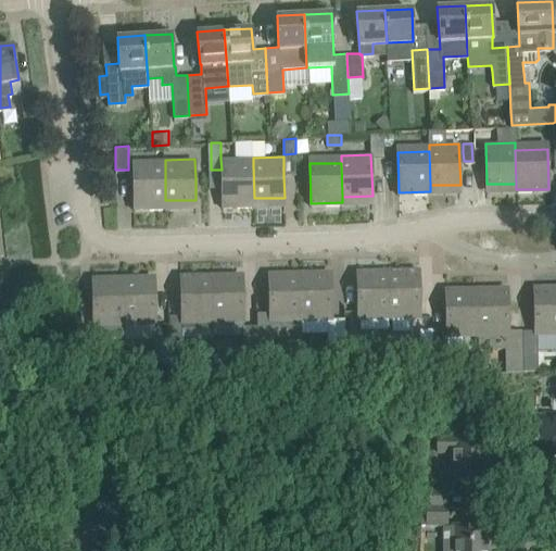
[(253,165),(222,165),(223,205),(254,204),(254,198),(253,165)]
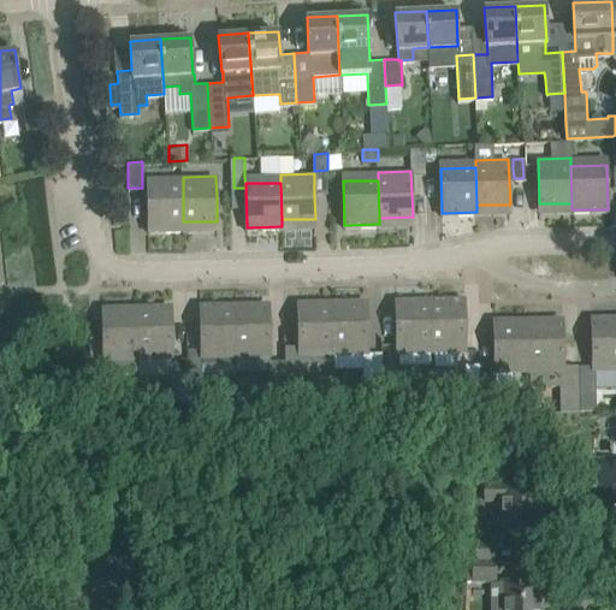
[(183,185),(147,185),(148,230),(184,229),(183,221),(183,185)]
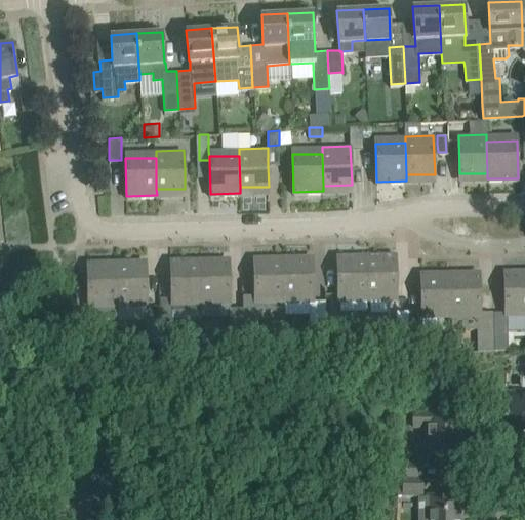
[(367,253),(337,254),(338,294),(368,293),(367,260),(367,253)]
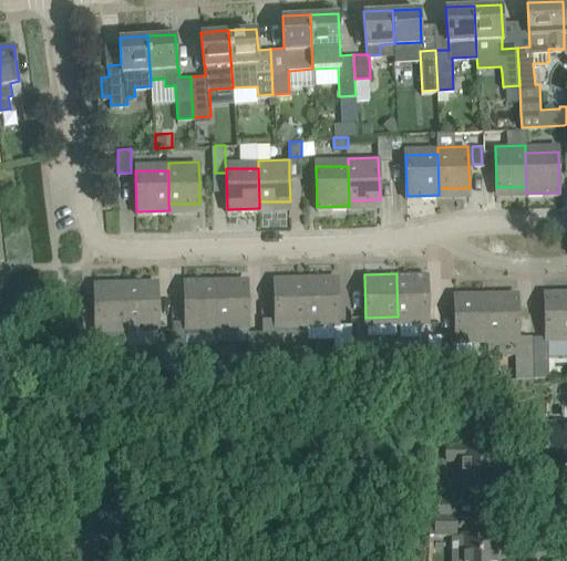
[(307,276),(274,277),(275,299),(275,326),(307,325),(307,282),(307,276)]
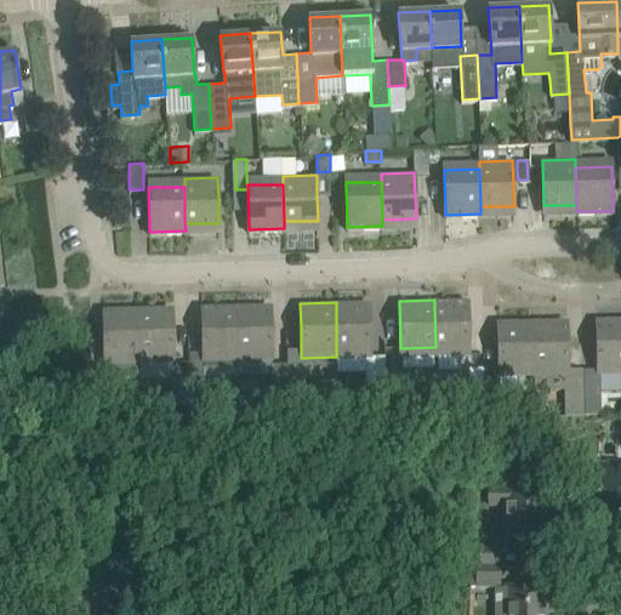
[(203,360),(239,359),(238,312),(237,305),(201,306),(203,349),(203,360)]
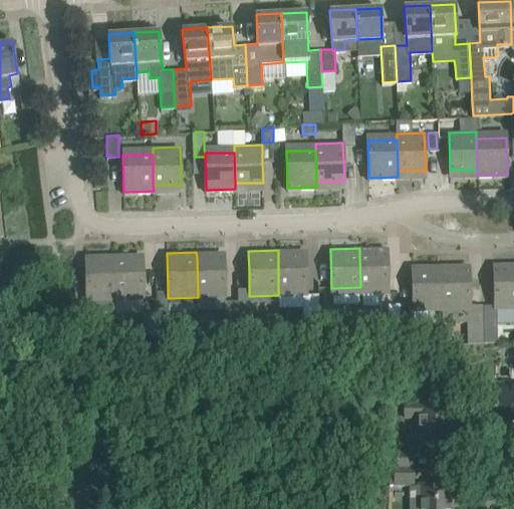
[(388,253),(359,254),(360,287),(360,294),(361,305),(380,305),(379,293),(388,293),(388,253)]
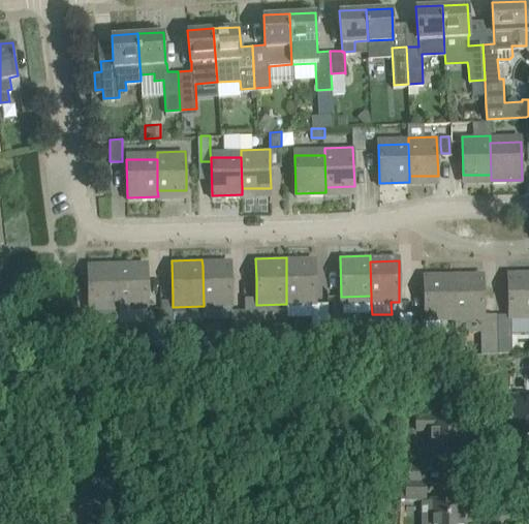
[(119,308),(118,268),(118,262),(88,263),(89,309),(89,317),(119,317),(119,308)]
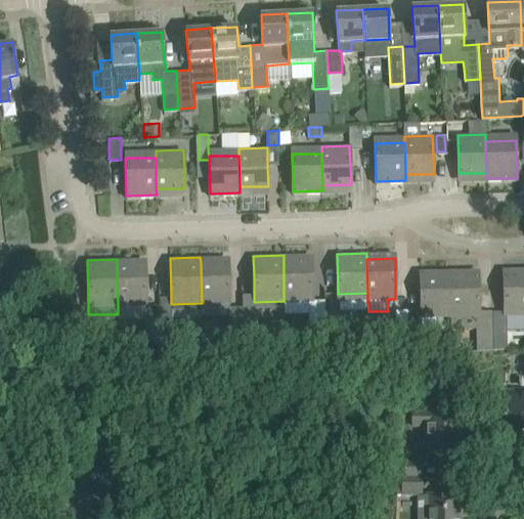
[(312,261),(284,261),(284,301),(284,308),(309,307),(313,307),(312,261)]
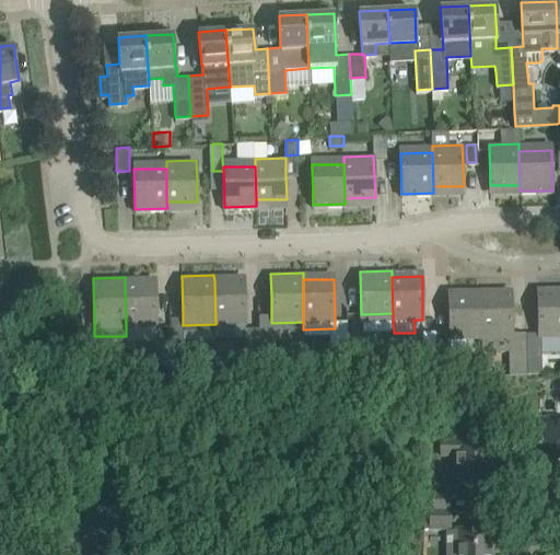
[(245,326),(245,324),(244,281),(214,281),(216,324),(216,336),(245,335),(245,326)]
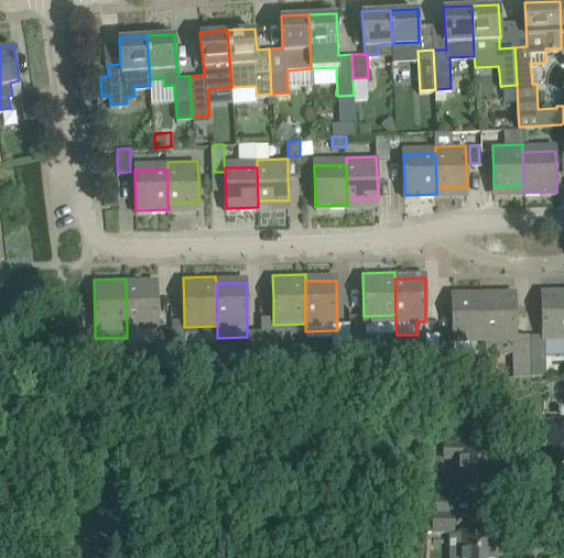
[(127,328),(158,327),(156,284),(126,285),(127,328)]
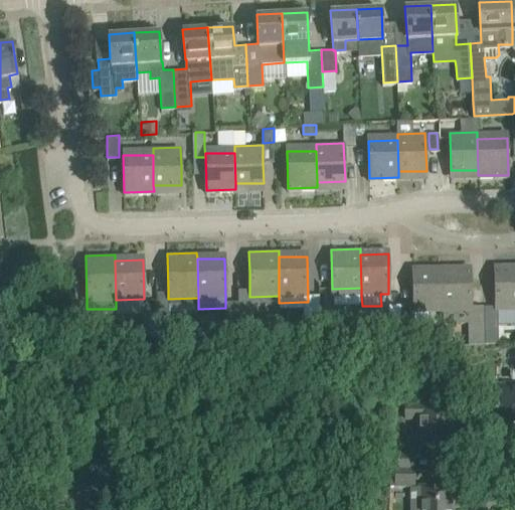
[(442,265),(412,266),(413,305),(443,304),(442,271),(442,265)]
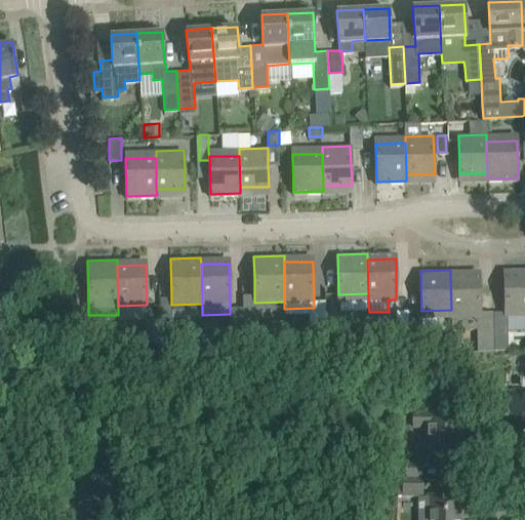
[(524,274),(503,275),(505,295),(505,315),(507,315),(518,315),(524,314),(524,274)]
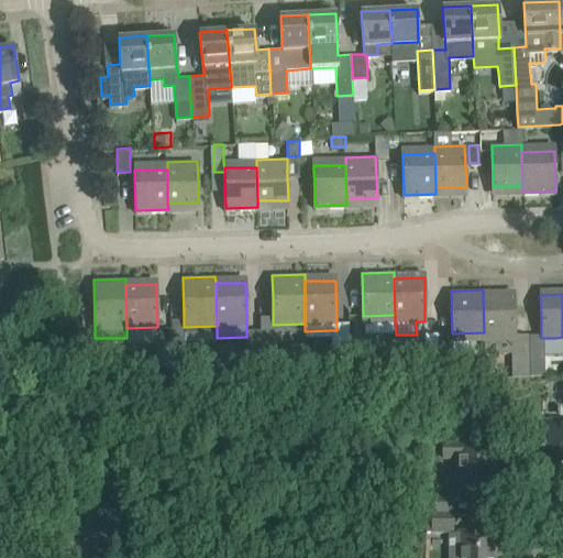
[(514,296),(483,296),(484,332),(484,339),(485,353),(511,352),(512,375),(529,374),(529,372),(530,372),(530,362),(529,362),(529,347),(528,334),(515,334),(515,327),(515,318),(514,296)]
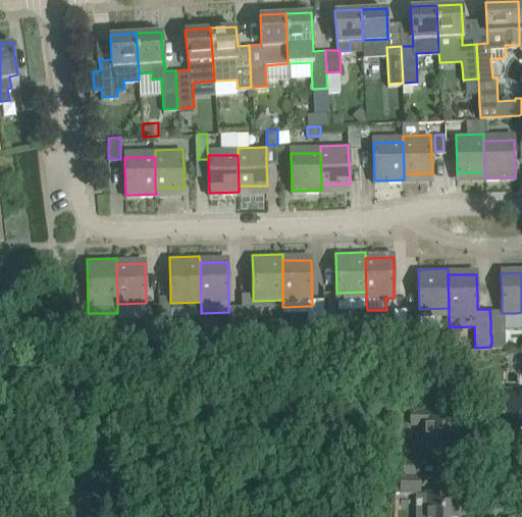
[(170,294),(159,294),(160,316),(171,316),(170,306),(170,303),(170,294)]
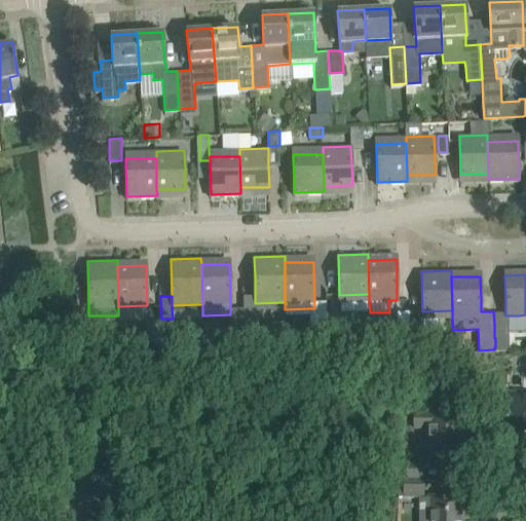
[(243,317),(243,306),(230,306),(230,314),(230,332),(242,332),(243,317)]
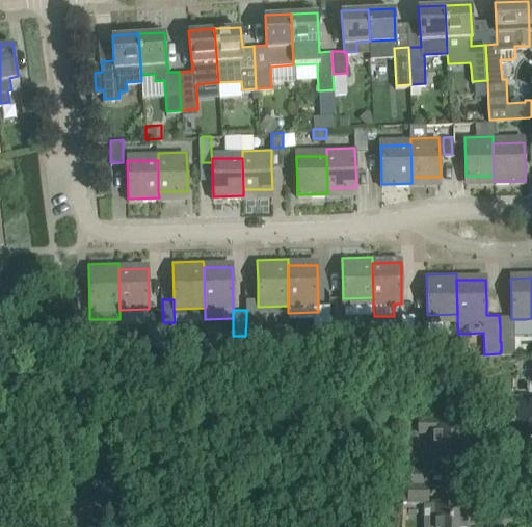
[(261,321),(246,320),(245,336),(245,346),(261,346),(261,321)]
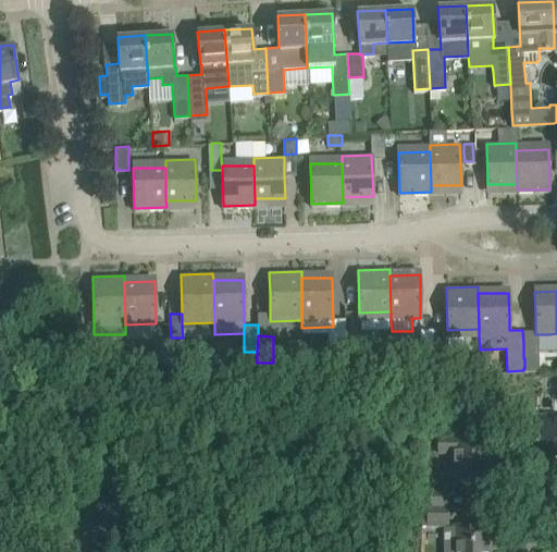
[(183,338),(171,338),(172,359),(183,359),(183,338)]
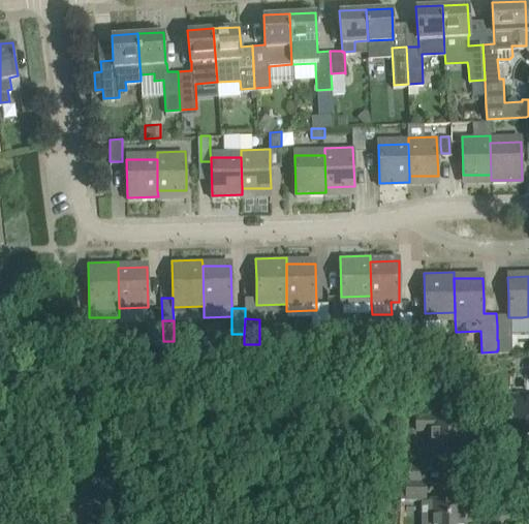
[(425,320),(413,320),(413,342),(425,342),(425,327),(425,320)]
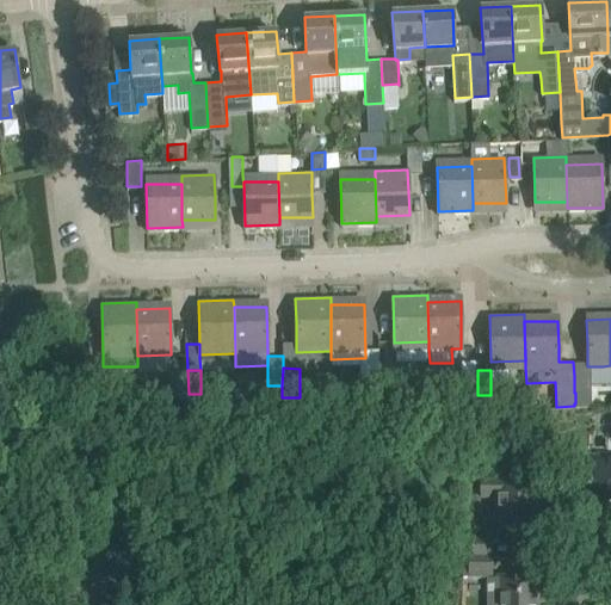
[(591,376),(574,376),(574,393),(575,393),(575,403),(574,403),(574,406),(592,406),(591,376)]
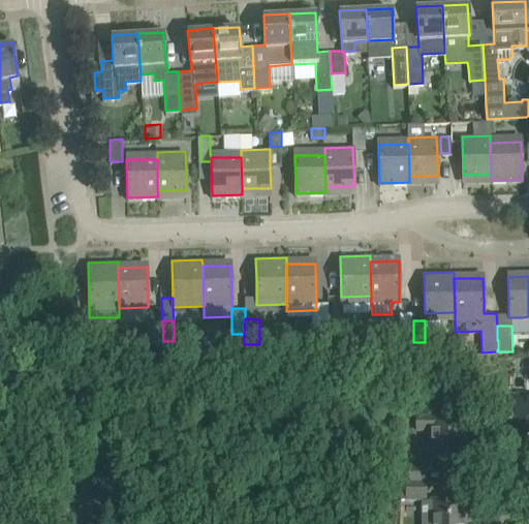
[(328,327),(312,328),(313,343),(329,343),(328,327)]
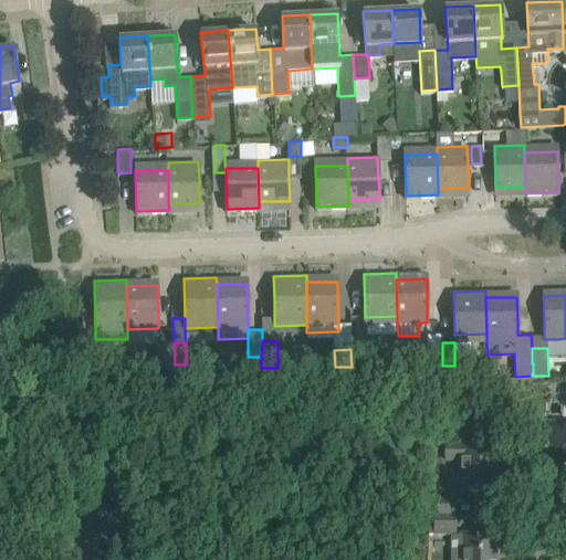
[(380,351),(353,351),(353,371),(381,371),(380,351)]
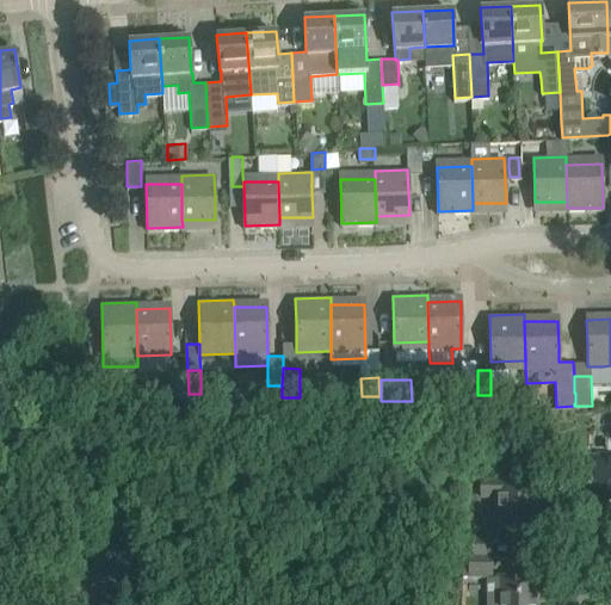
[(259,388),(240,388),(240,399),(259,399),(259,388)]
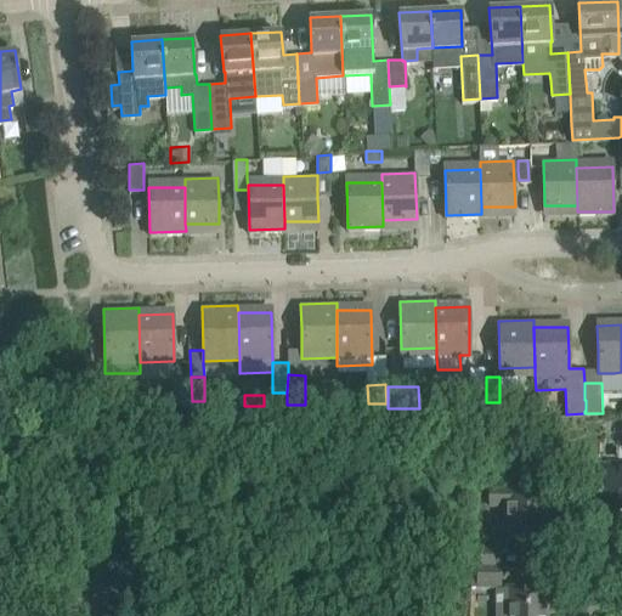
[(621,461),(600,461),(599,486),(597,486),(597,495),(599,495),(599,504),(621,504),(621,461)]
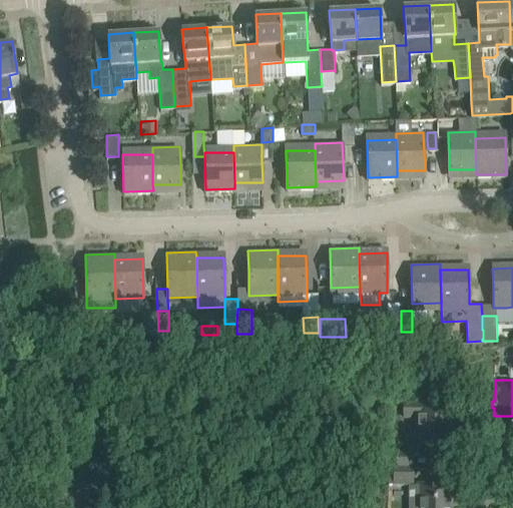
[(450,441),(450,401),(417,401),(417,403),(406,403),(406,416),(416,416),(417,441),(450,441)]
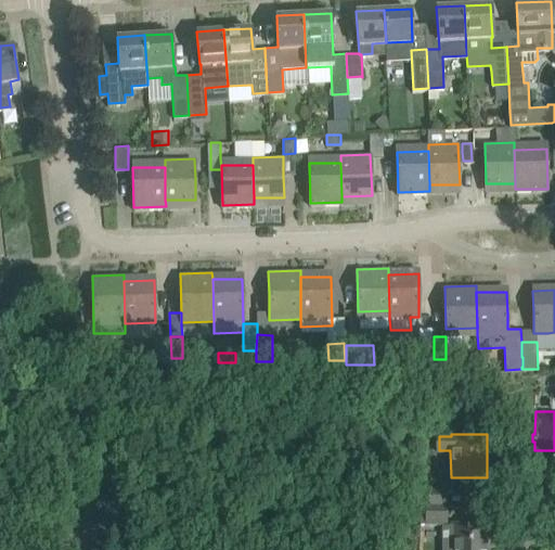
[(448,503),(448,488),(426,487),(426,502),(448,503)]
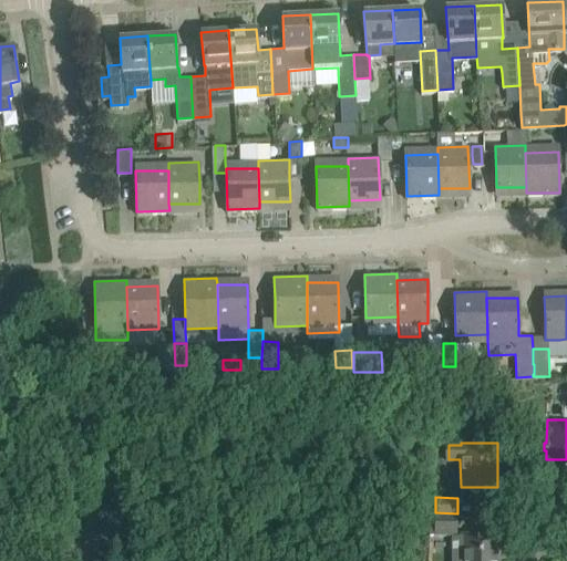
[(457,532),(457,513),(435,512),(435,532),(457,532)]
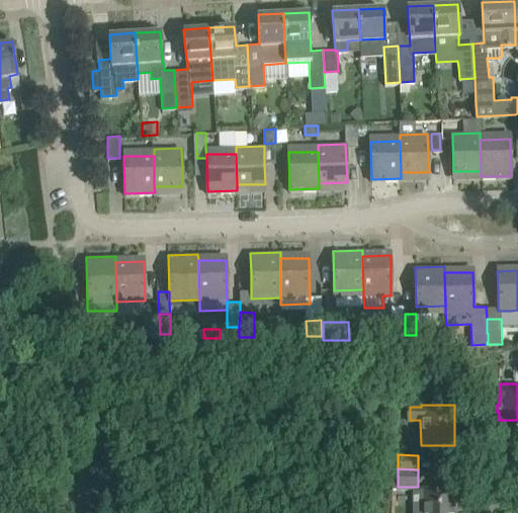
[(454,512),(454,488),(439,488),(438,487),(422,487),(422,489),(414,488),(413,512),(454,512)]
